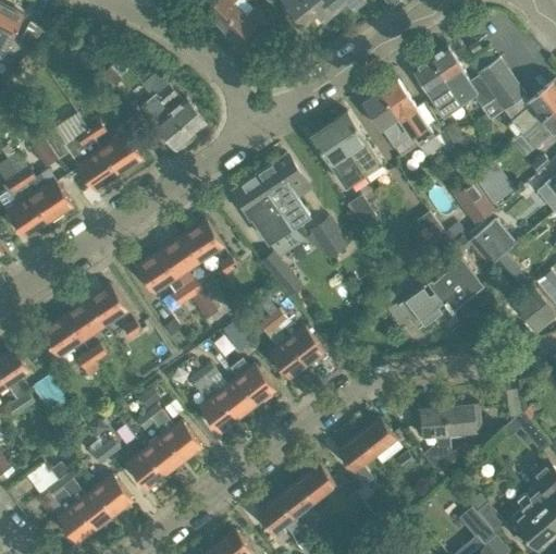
[(221,29),(246,4),(242,0),(217,0),(205,12),(221,29)]
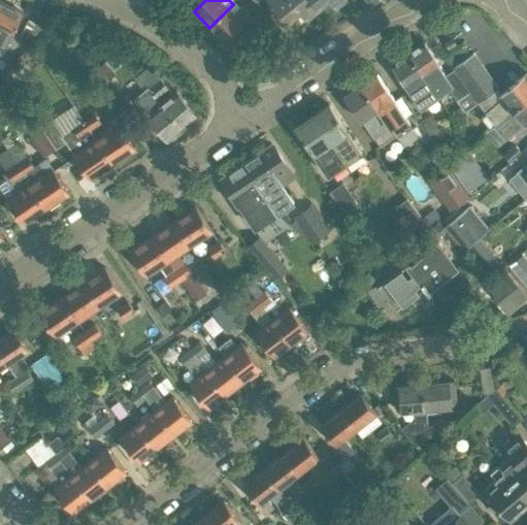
[(306,21),(317,11),(306,0),(267,0),(288,24),(301,13),(306,21)]
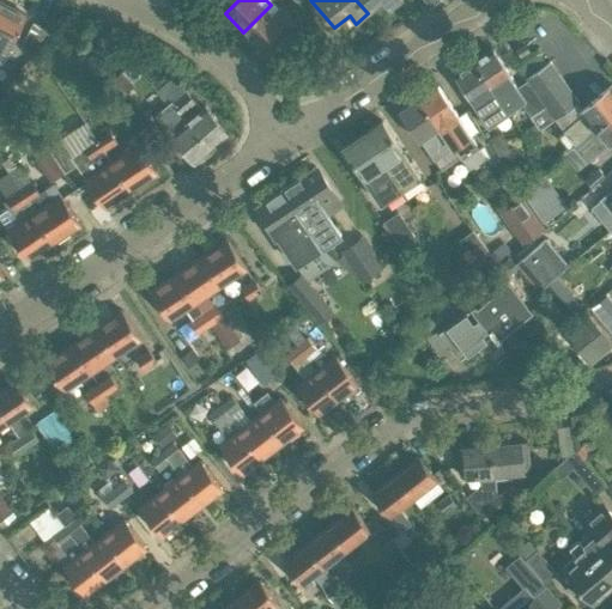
[(401,0),(356,0),(368,13),(382,2),(389,11),(401,0)]
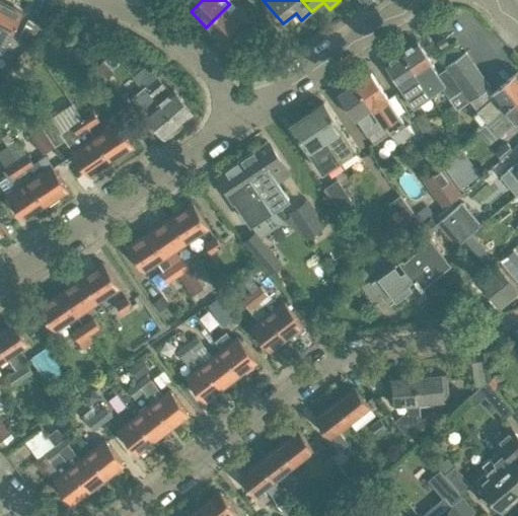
[(235,10),(229,4),(206,27),(221,43),(246,18),(236,8),(235,10)]
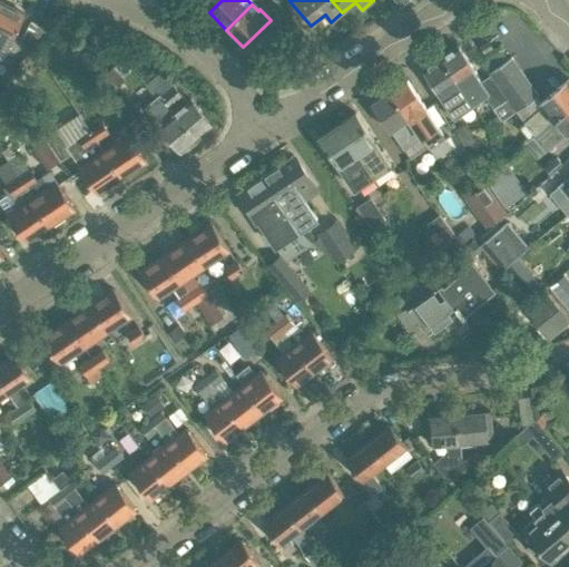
[(11,44),(25,17),(3,6),(0,11),(0,57),(3,59),(11,44)]
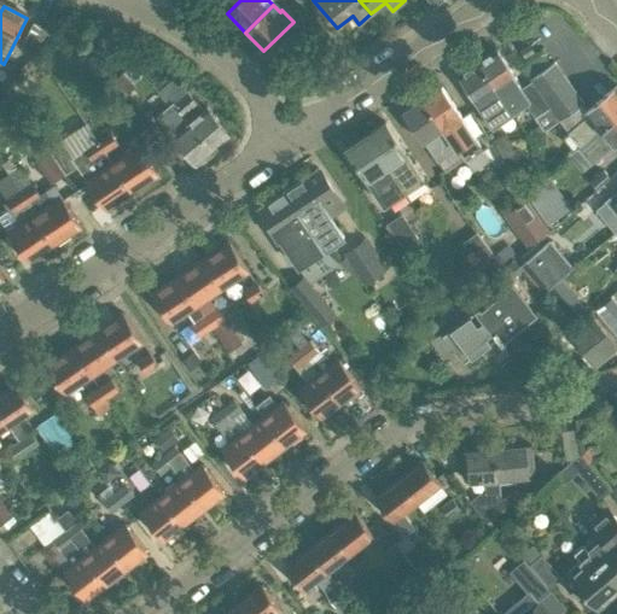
[(495,52),(477,64),(505,107),(511,116),(525,106),(534,121),(549,111),(531,83),(521,91),(516,82),(495,52)]
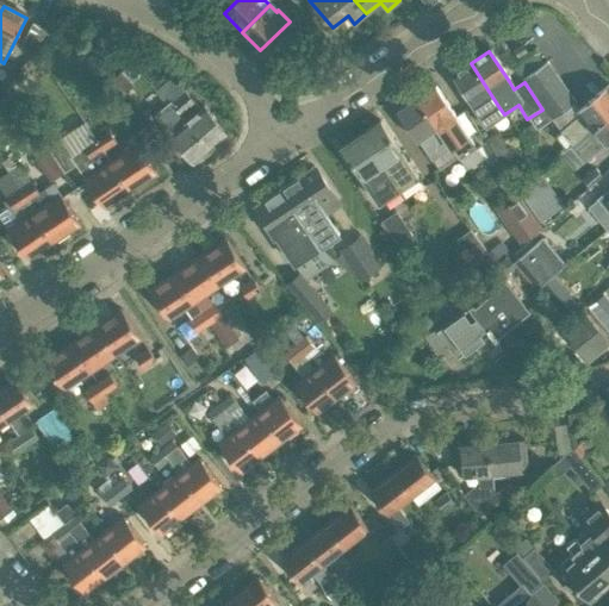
[(536,55),(516,70),(523,80),(544,66),(536,55)]
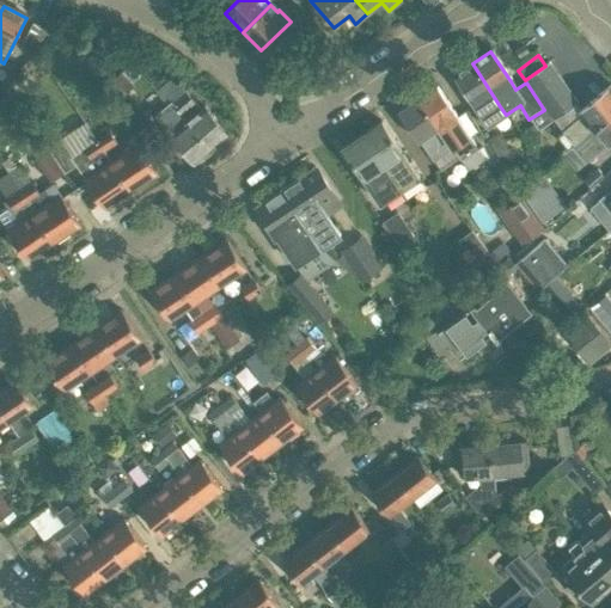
[(500,106),(472,63),(459,72),(452,77),(453,78),(472,106),(474,106),(487,128),(506,115),(500,106)]
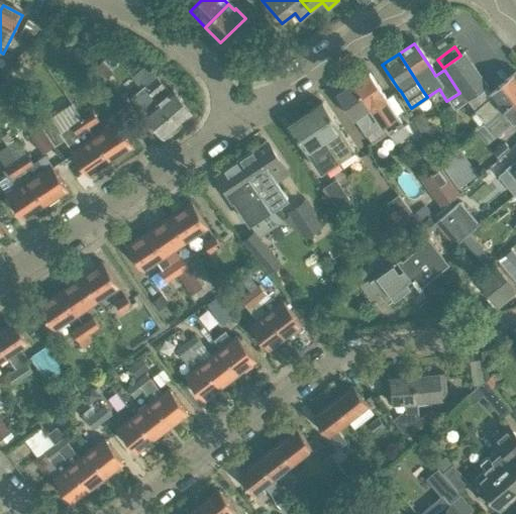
[(489,96),(486,91),(488,89),(463,55),(443,69),(444,70),(459,93),(446,101),(453,112),(468,103),(475,114),(484,125),(515,98),(515,74),(489,96)]
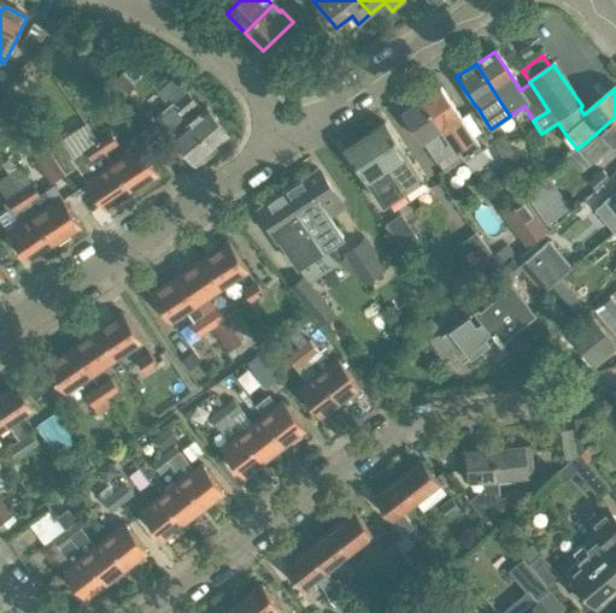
[(118,86),(124,94),(133,88),(125,80),(118,86)]
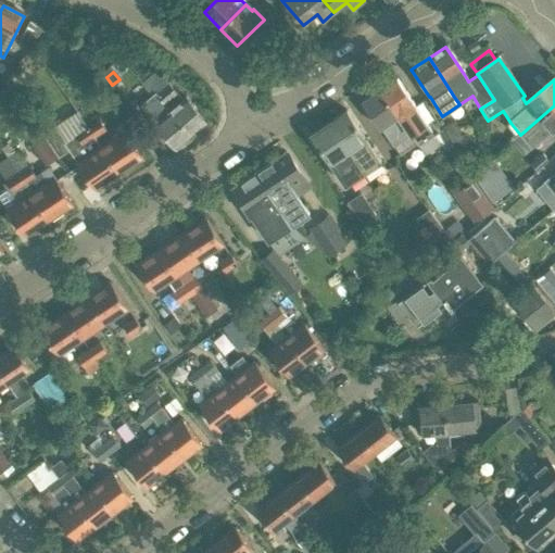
[(183,102),(158,73),(141,86),(153,100),(158,96),(192,138),(207,125),(186,99),(183,102)]
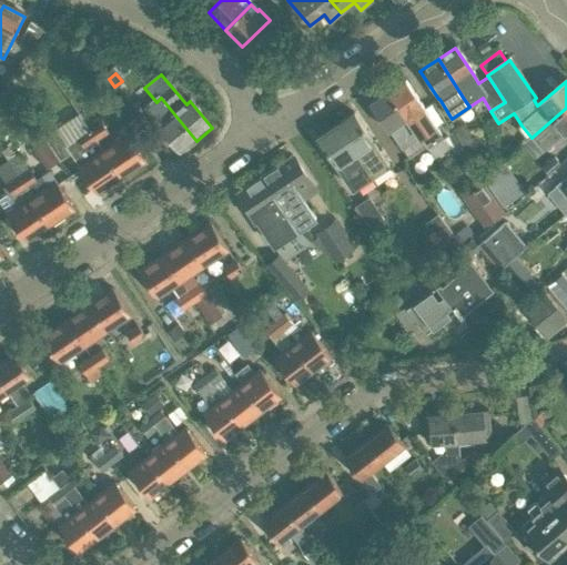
[(405,82),(386,94),(417,141),(418,141),(424,149),(425,150),(442,139),(423,110),(405,82)]
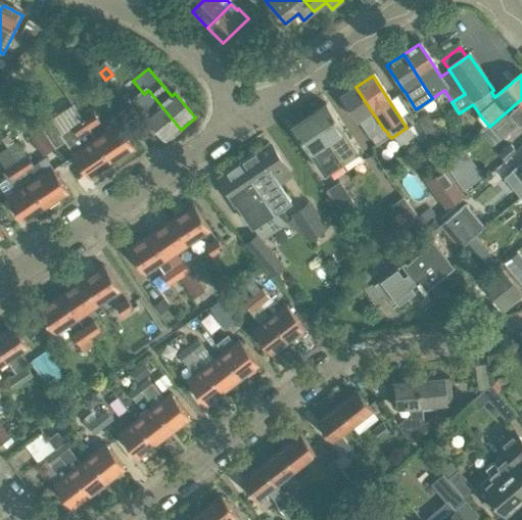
[(384,130),(356,87),(340,97),(358,123),(375,148),(390,137),(385,130),(384,130)]
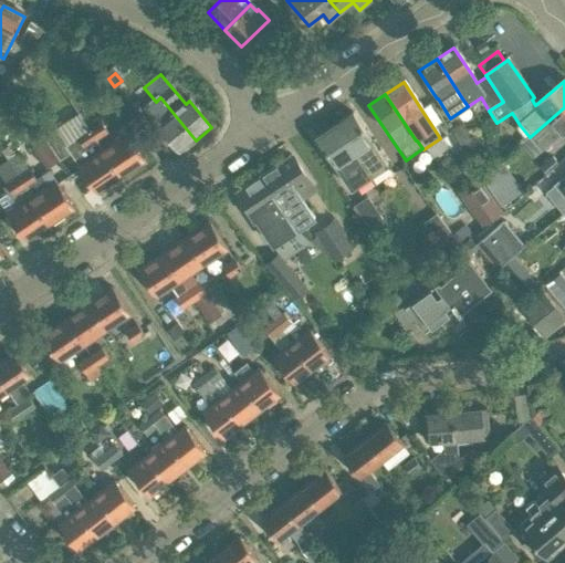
[(180,154),(196,141),(160,97),(156,102),(147,108),(161,125),(158,127),(180,154)]
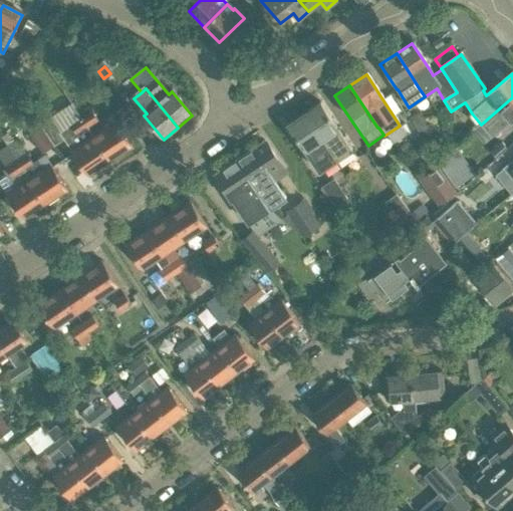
[(509,124),(512,120),(512,97),(481,124),(480,125),(491,139),(509,124)]
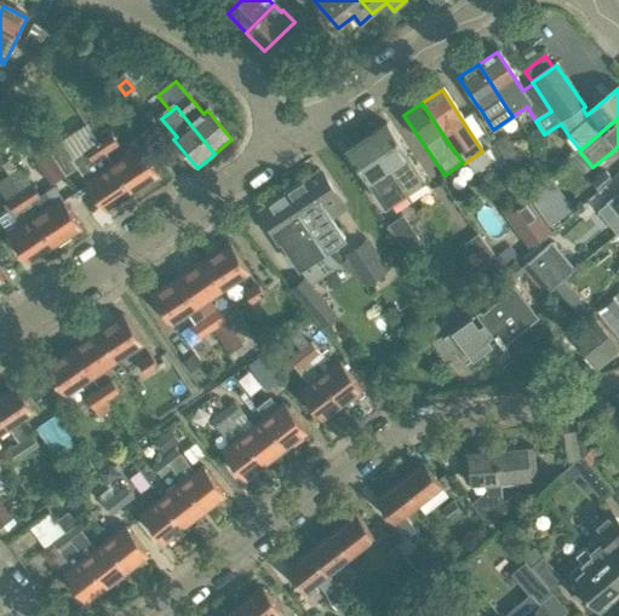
[(403,196),(423,183),(387,126),(366,138),(403,196)]
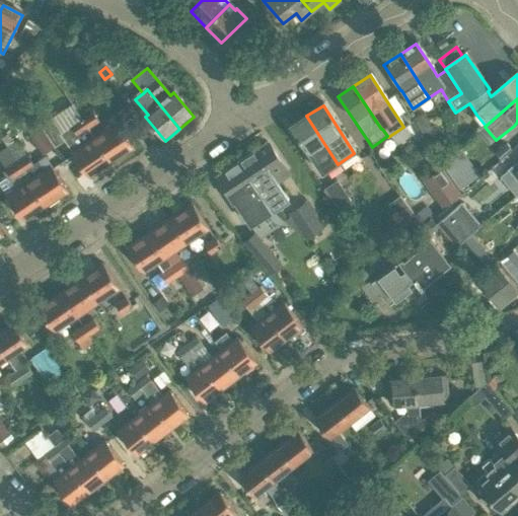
[(40,127),(42,130),(55,149),(64,143),(88,178),(111,163),(94,140),(94,141),(82,123),(77,127),(70,116),(75,113),(70,106),(40,127)]
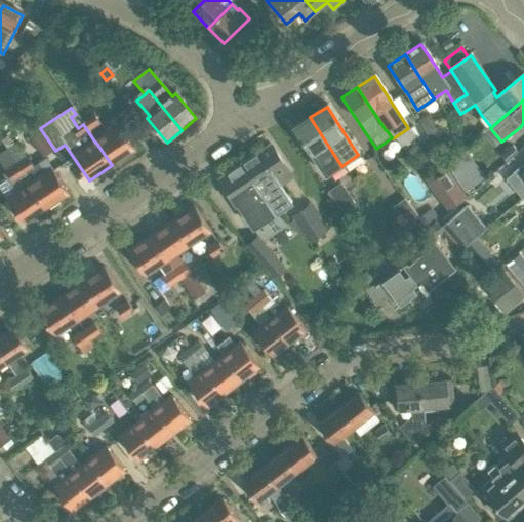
[(84,123),(90,131),(101,124),(95,116),(84,123)]
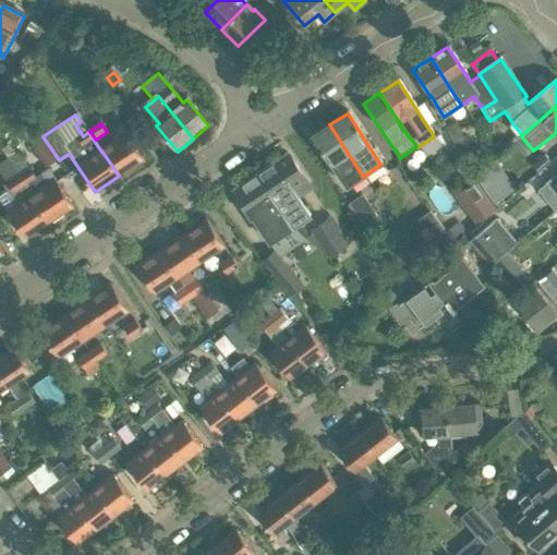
[(346,188),(363,177),(329,124),(312,136),(346,188)]
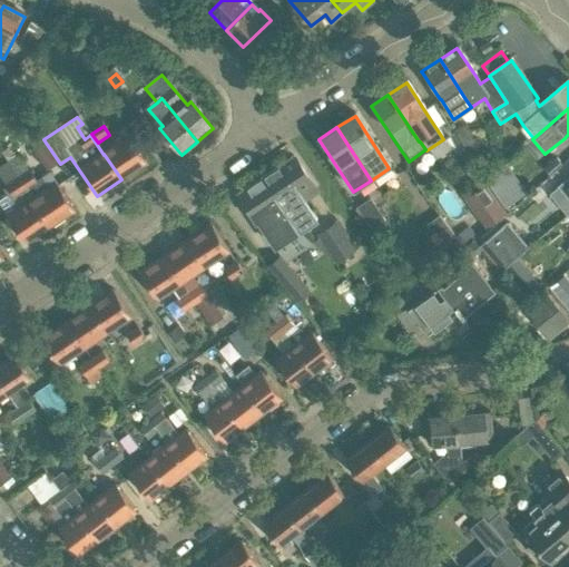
[(464,128),(453,135),(463,150),(474,144),(464,128)]
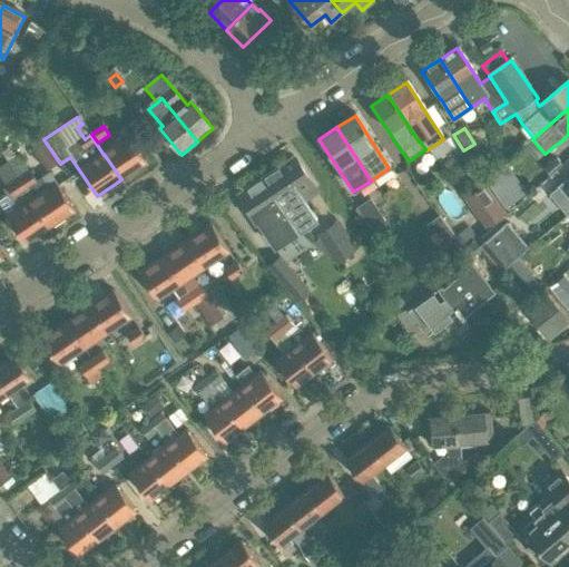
[(121,179),(146,163),(129,137),(104,154),(121,179)]
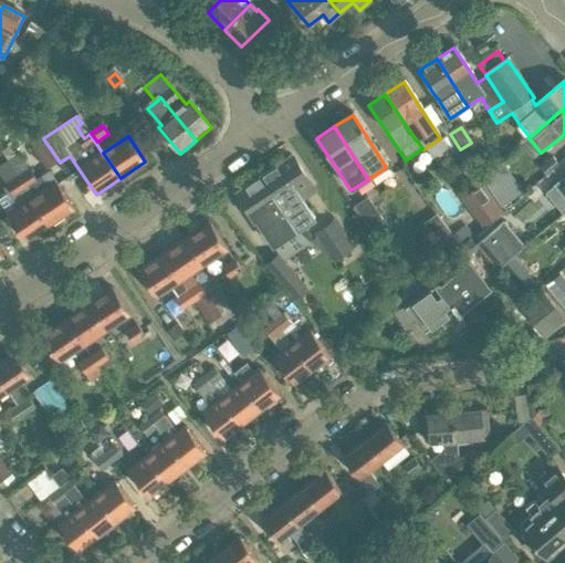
[(46,171),(60,163),(45,142),(32,150),(46,171)]
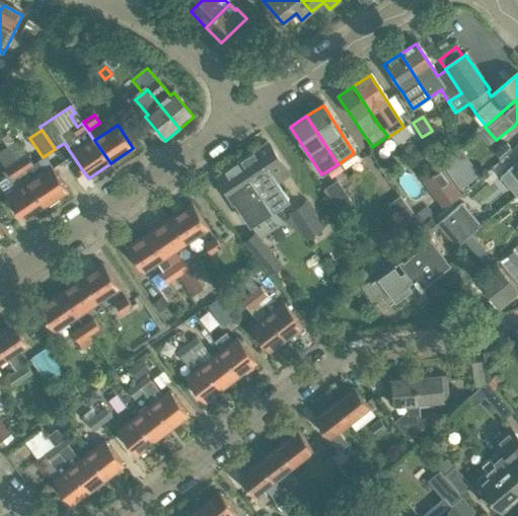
[(26,158),(16,143),(7,149),(17,164),(46,207),(68,192),(52,168),(40,177),(32,167),(33,166),(27,157),(26,158)]
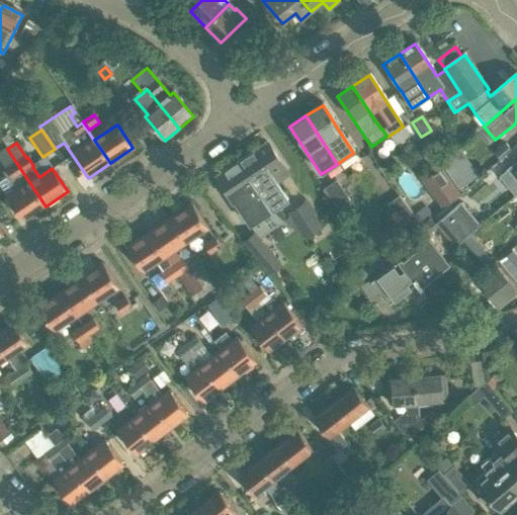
[(272,211),(287,200),(271,177),(283,168),(280,162),(267,143),(265,144),(239,162),(272,211)]
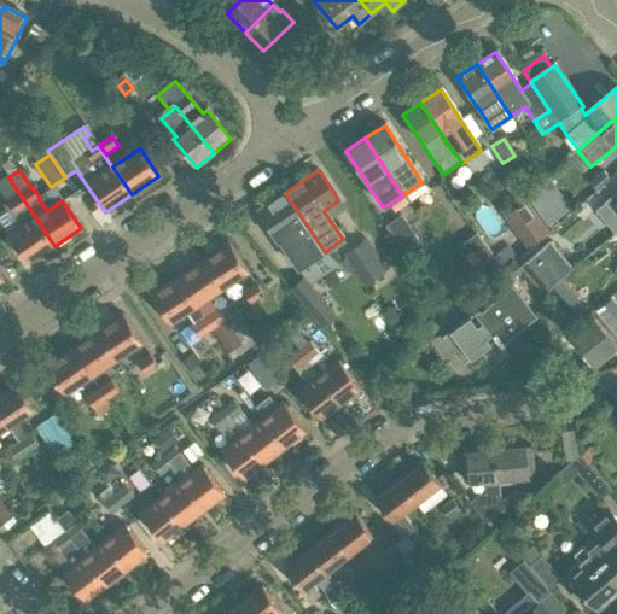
[(21,196),(9,177),(7,176),(0,180),(0,197),(6,205),(7,204),(15,215),(16,215),(24,227),(9,237),(28,264),(54,246),(21,196)]
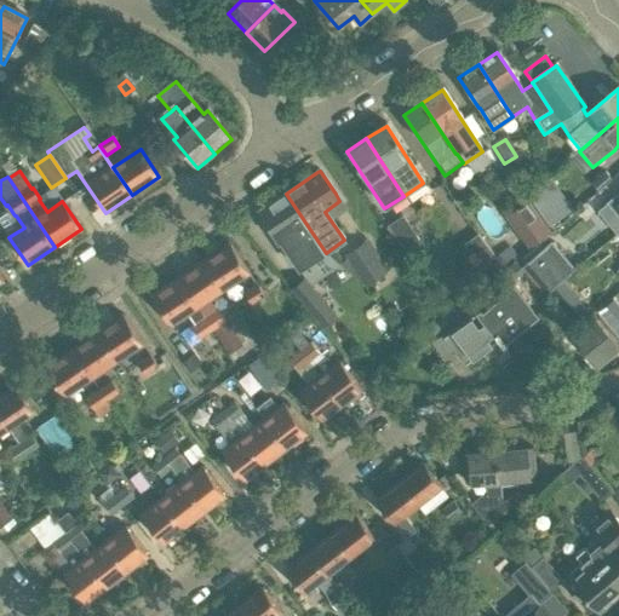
[(549,228),(572,212),(550,180),(527,196),(549,228)]
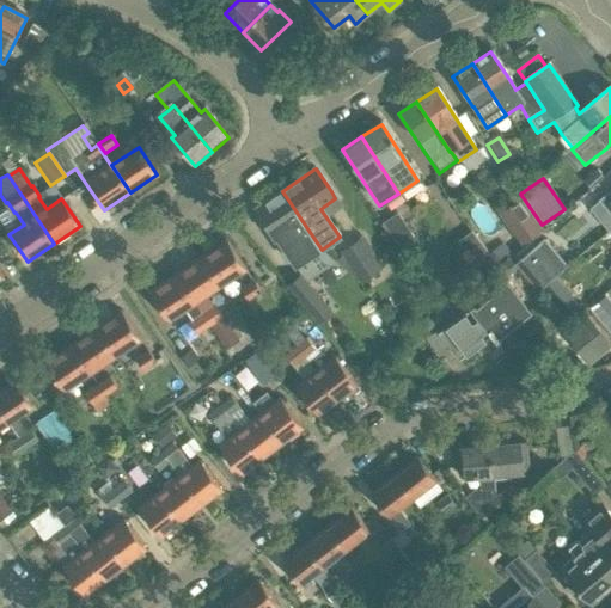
[(322,250),(282,191),(254,210),(274,240),(275,239),(294,268),(303,262),(322,250)]
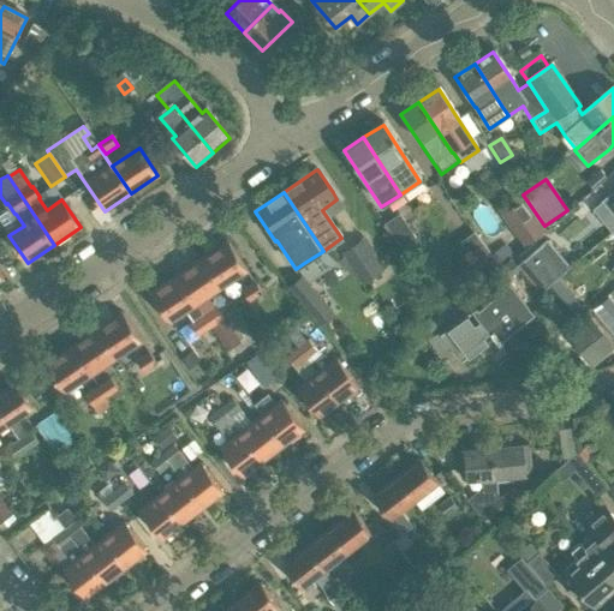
[(523,249),(546,232),(523,201),(500,217),(523,249)]
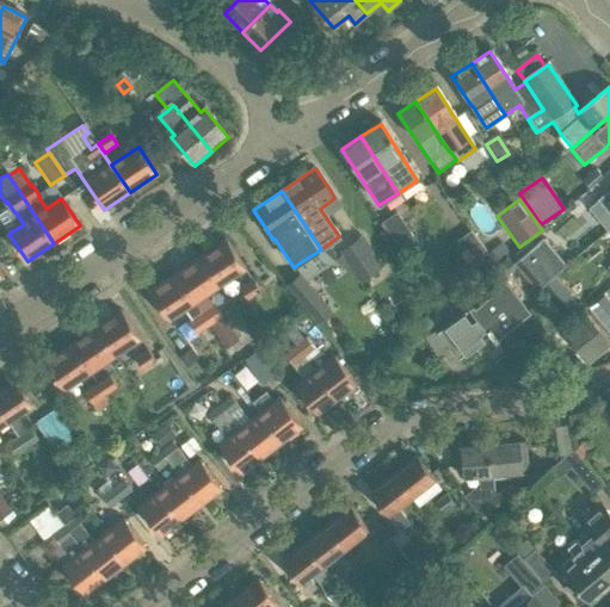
[(406,260),(420,251),(396,215),(382,224),(406,260)]
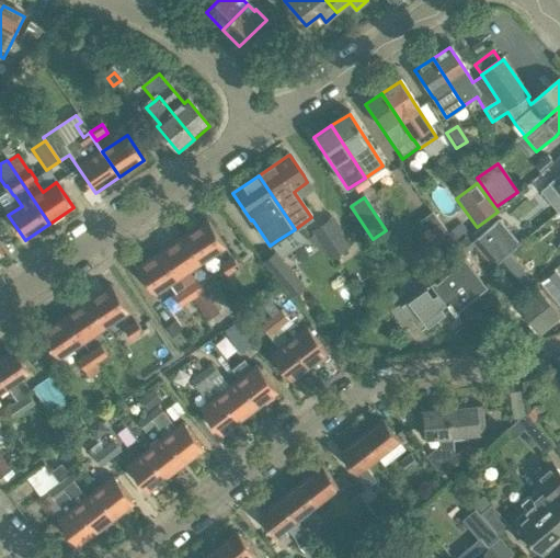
[(441,251),(453,242),(432,214),(420,224),(441,251)]
